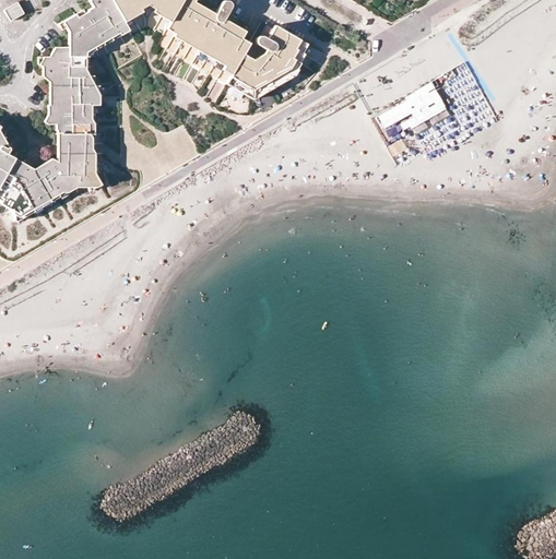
[(85,56),(85,50),(99,42),(129,25),(127,21),(125,16),(115,0),(102,0),(106,7),(82,21),(80,16),(79,14),(67,22),(71,31),(71,47),(72,56),(85,56)]
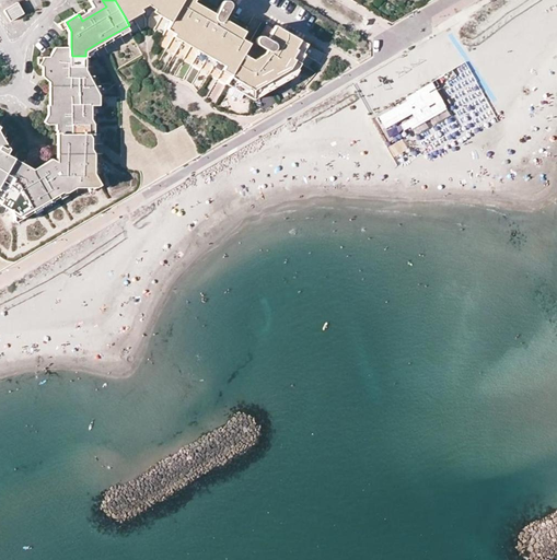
[(92,0),(93,0),(96,7),(91,10),(92,11),(80,16),(82,21),(106,7),(102,0),(92,0)]
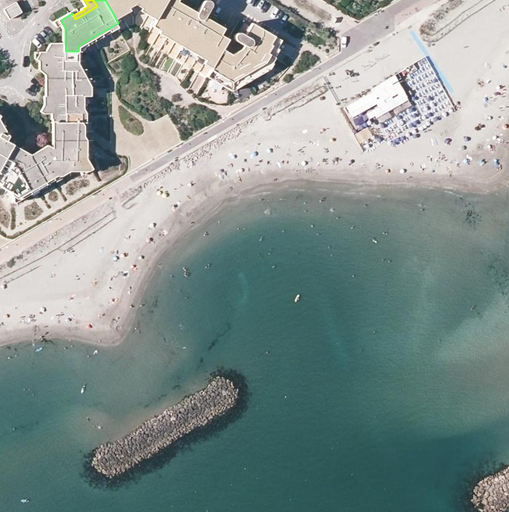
[(129,6),(128,3),(133,0),(140,0),(147,3),(145,6),(161,15),(169,0),(105,0),(114,15),(129,6)]
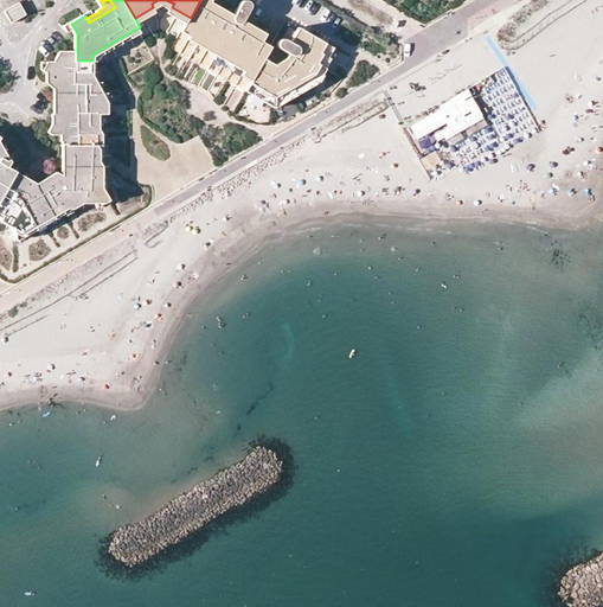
[(156,13),(154,10),(162,6),(171,10),(168,14),(187,24),(191,18),(172,7),(174,4),(166,0),(158,0),(152,4),(153,7),(135,18),(138,23),(156,13)]
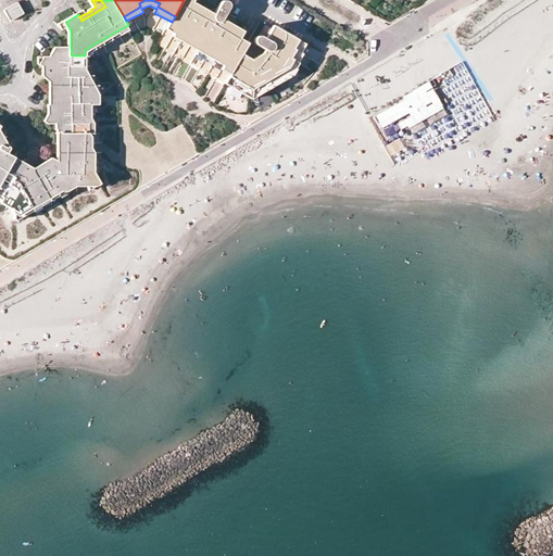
[(180,29),(179,32),(205,47),(230,61),(228,64),(236,68),(244,53),(251,43),(242,39),(246,33),(229,22),(236,11),(233,10),(230,9),(231,4),(229,1),(226,1),(224,1),(217,14),(196,2),(196,0),(184,0),(175,16),(172,22),(171,24),(180,29)]
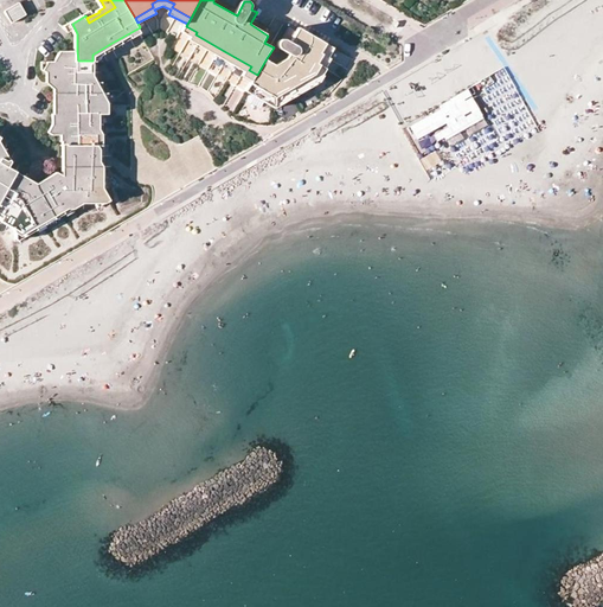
[(8,11),(14,21),(29,14),(23,2),(8,11)]
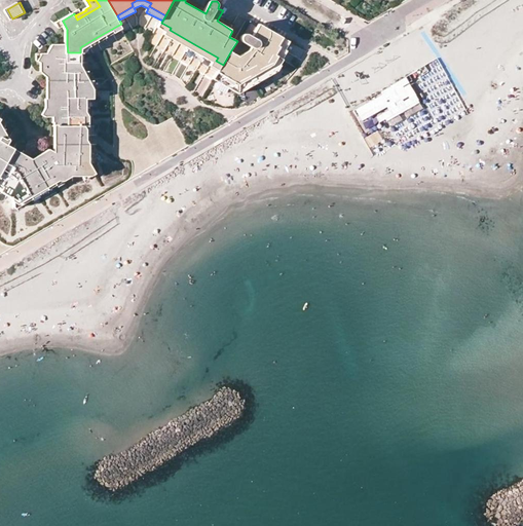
[(216,61),(218,58),(194,44),(170,30),(171,28),(161,23),(159,27),(167,32),(166,34),(177,41),(200,54),(215,62),(213,66),(221,70),(223,65),(216,61)]
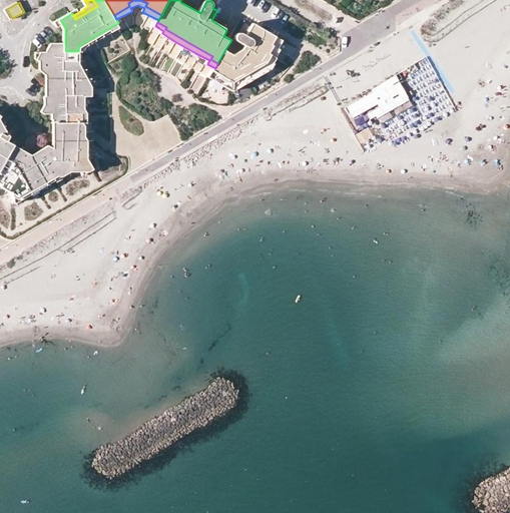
[(84,51),(84,49),(98,41),(121,28),(118,23),(91,38),(78,46),(78,51),(84,51)]
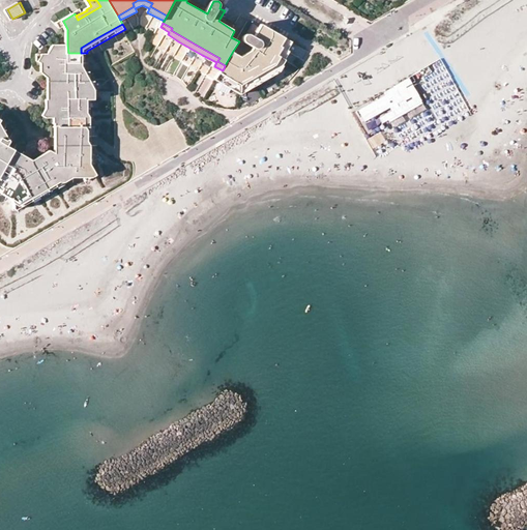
[(249,43),(255,47),(253,52),(243,57),(233,51),(225,65),(223,70),(220,75),(237,85),(234,89),(243,94),(253,88),(251,84),(272,70),(276,75),(282,71),(286,67),(285,66),(280,63),(284,57),(282,57),(287,49),(285,48),(289,40),(271,29),(268,28),(269,26),(265,26),(263,25),(260,30),(258,29),(255,27),(254,27),(250,34),(247,34),(245,37),(245,40),(249,43)]
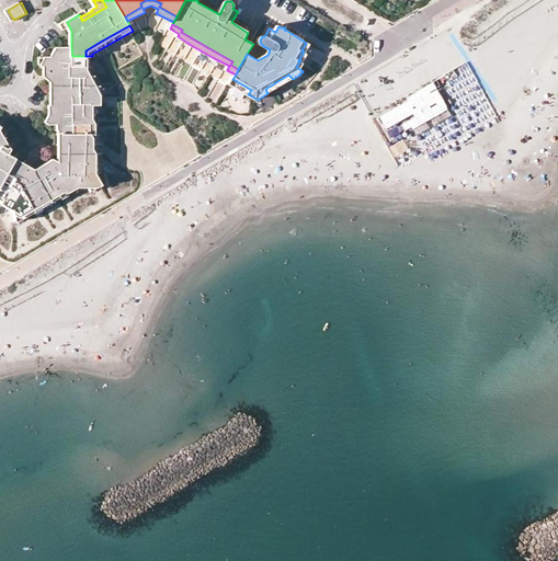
[(302,50),(304,52),(298,60),(300,60),(296,67),(302,70),(305,64),(304,63),(308,55),(307,53),(310,45),(306,43),(302,50)]
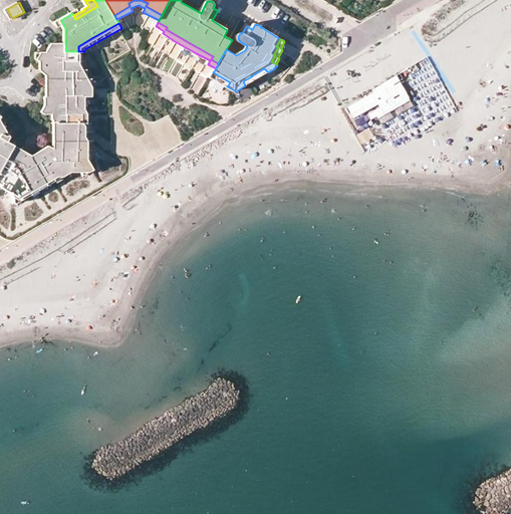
[(58,141),(84,141),(84,136),(84,96),(88,96),(88,78),(84,78),(79,78),(78,51),(66,51),(65,43),(53,43),(48,52),(43,52),(39,59),(41,61),(51,60),(52,95),(48,95),(46,96),(47,104),(43,111),(48,114),(53,113),(54,119),(55,119),(55,121),(58,121),(58,141)]
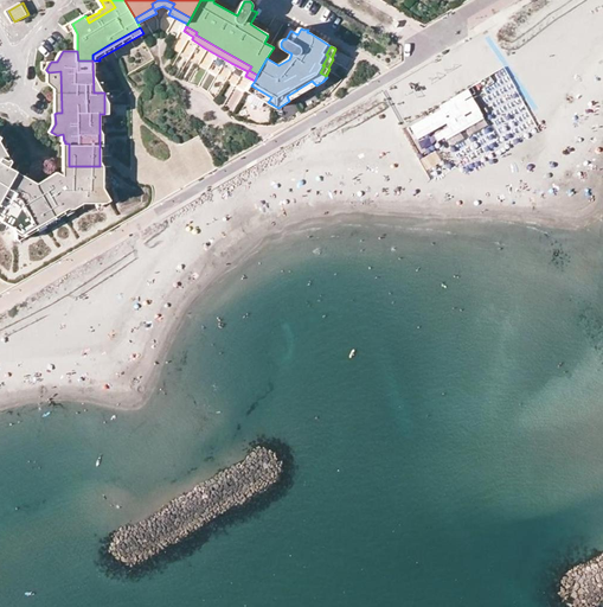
[(49,72),(49,82),(57,82),(57,113),(62,113),(61,71),(49,72)]
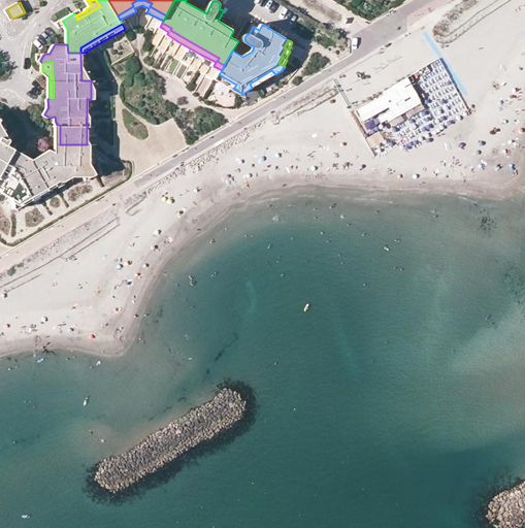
[(275,74),(271,70),(250,84),(252,88),(275,74)]
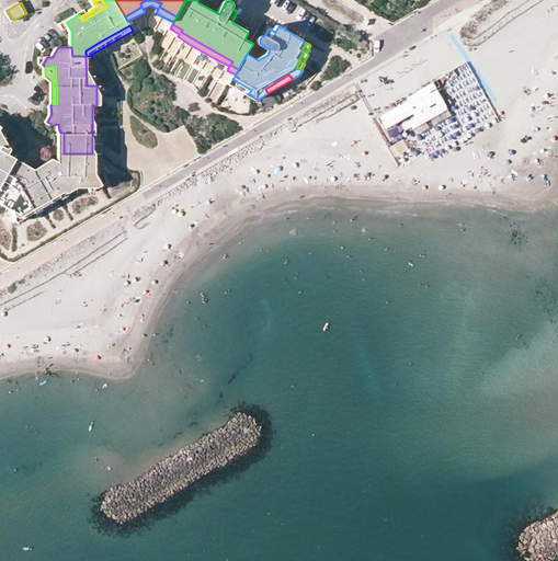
[(232,79),(230,83),(248,94),(251,90),(232,79)]
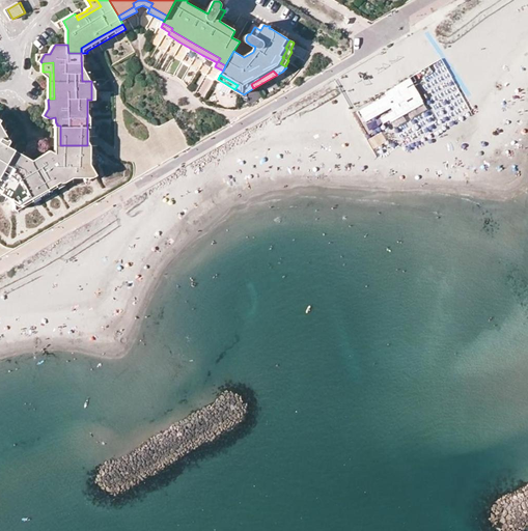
[(414,78),(359,111),(369,133),(426,104),(414,78)]
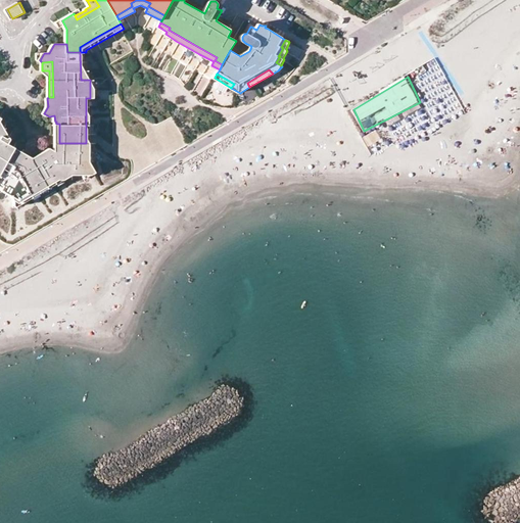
[(0,121),(0,134),(6,138),(4,141),(8,143),(10,139),(1,122),(0,121)]
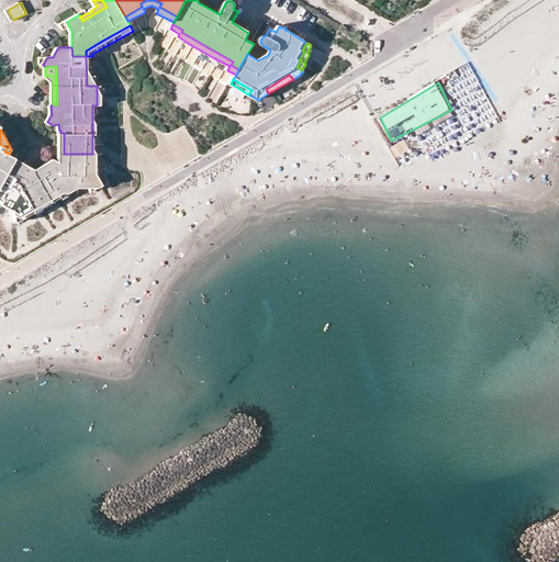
[(0,188),(18,159),(9,154),(4,152),(7,148),(0,144),(0,188)]
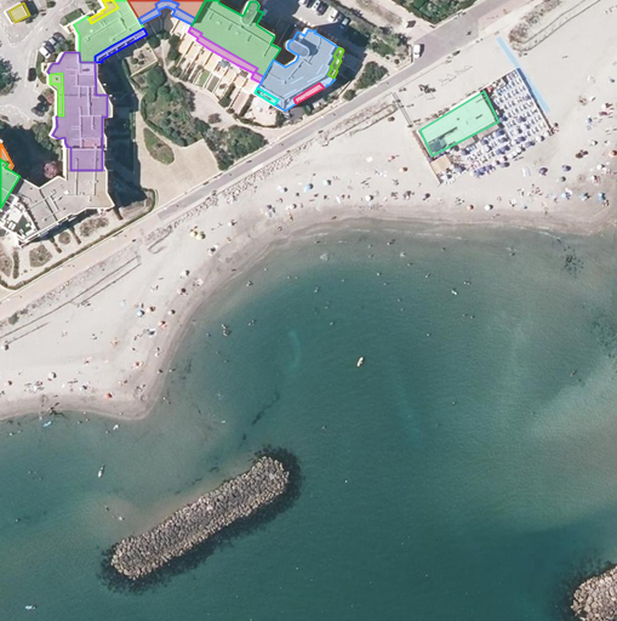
[(0,208),(0,216),(7,221),(5,226),(21,235),(43,222),(68,209),(72,214),(78,214),(89,208),(100,206),(112,199),(108,193),(108,191),(102,191),(102,170),(70,170),(70,181),(64,184),(61,181),(60,181),(41,192),(27,186),(28,181),(20,176),(0,208)]
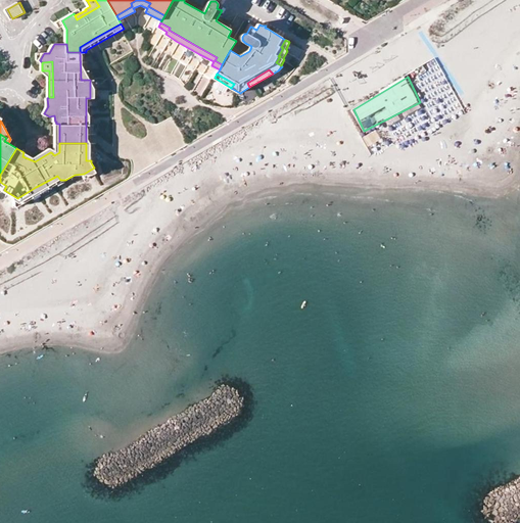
[(56,143),(56,150),(51,148),(33,157),(24,152),(22,156),(35,161),(50,152),(51,152),(54,155),(59,152),(59,143),(56,143)]
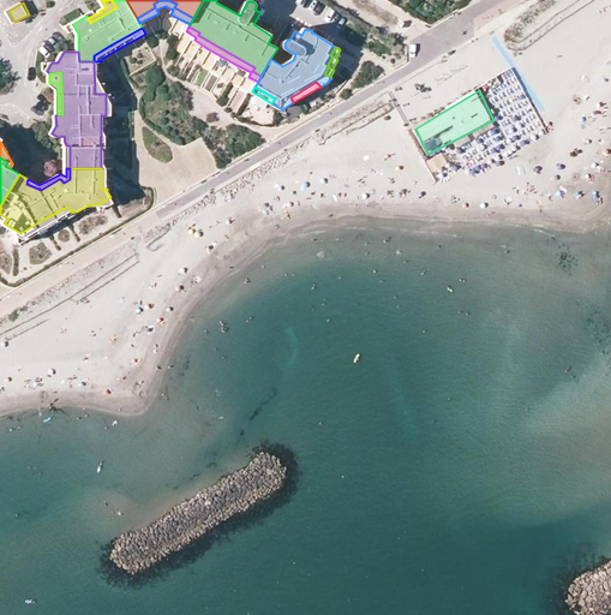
[(99,204),(101,209),(114,203),(113,202),(111,197),(99,204)]
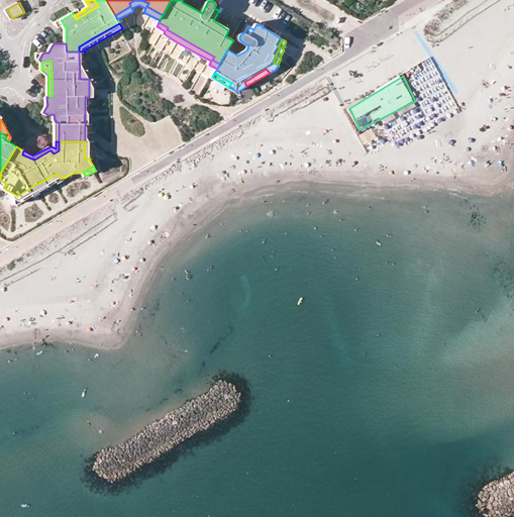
[(17,199),(19,200),(41,188),(60,178),(57,174),(35,185),(17,196),(17,199)]
